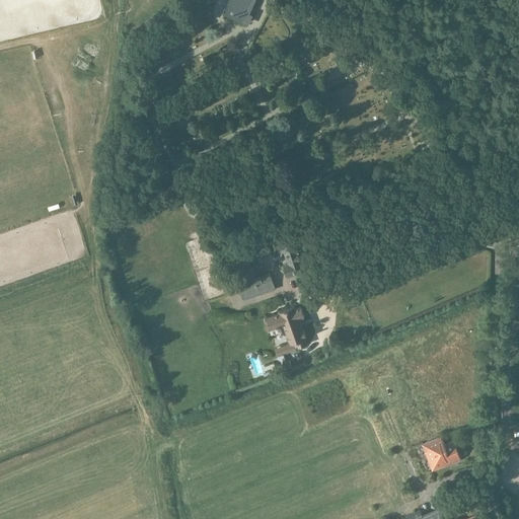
[(229,0),(223,15),(247,26),(252,16),(249,15),(255,0),(229,0)]
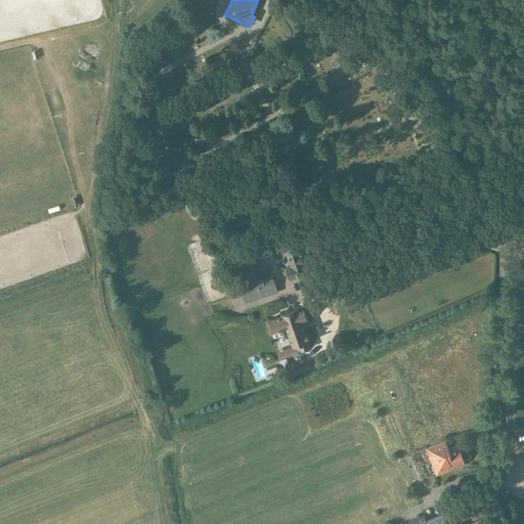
[(427,129),(429,132),(433,130),(432,128),(433,127),(428,118),(423,121),(427,130),(427,129)]
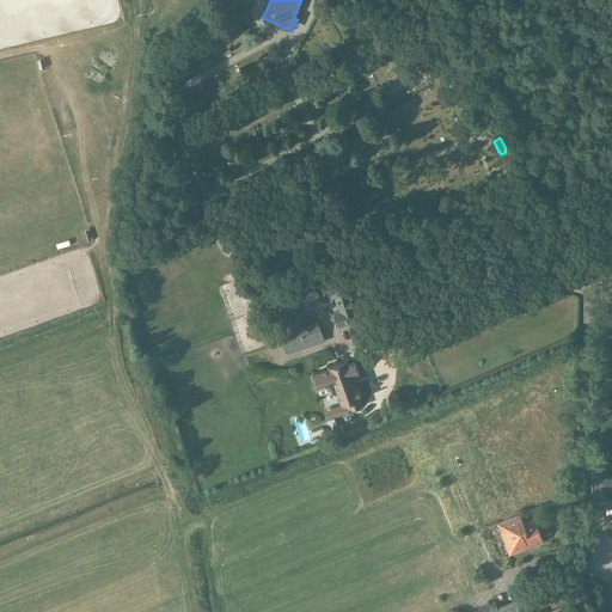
[(242,240),(246,251),(256,248),(251,237),(242,240)]
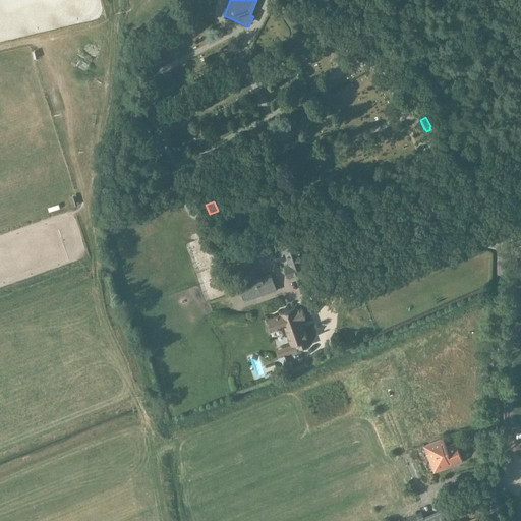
[(281,241),(276,242),(278,249),(283,247),(287,259),(289,266),(285,268),(289,278),(305,273),(301,261),(294,239),(282,243),(281,241)]
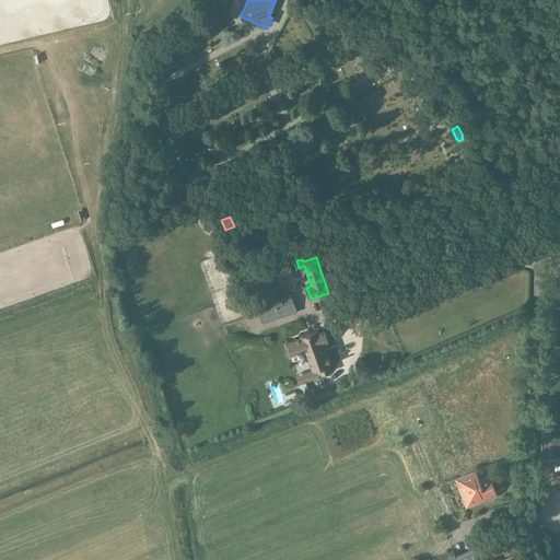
[(248,281),(264,324),(298,312),(291,293),(276,299),(269,281),(267,282),(265,276),(248,281)]
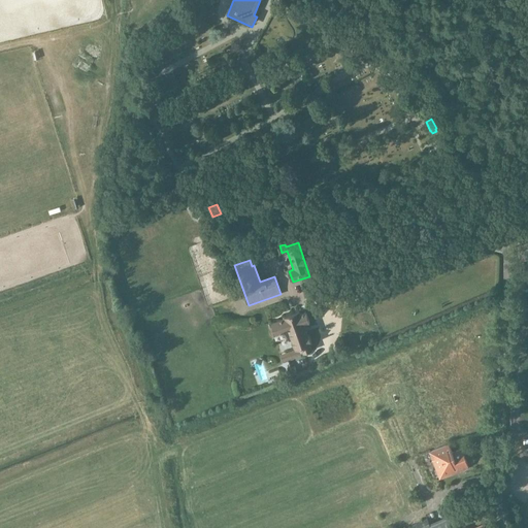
[(279,354),(283,362),(312,351),(310,345),(312,344),(308,335),(304,324),(310,322),(306,312),(301,315),(299,311),(270,323),(275,335),(287,330),(294,349),(279,354)]
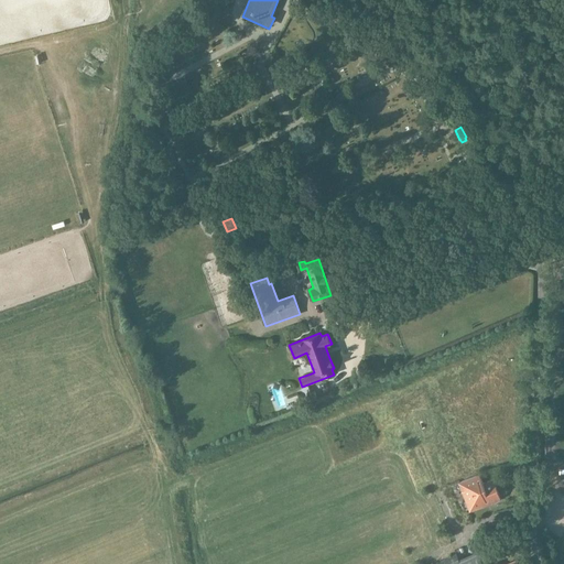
[(479,476),(476,477),(464,481),(458,484),(469,511),(500,499),(492,480),(483,484),(479,476)]
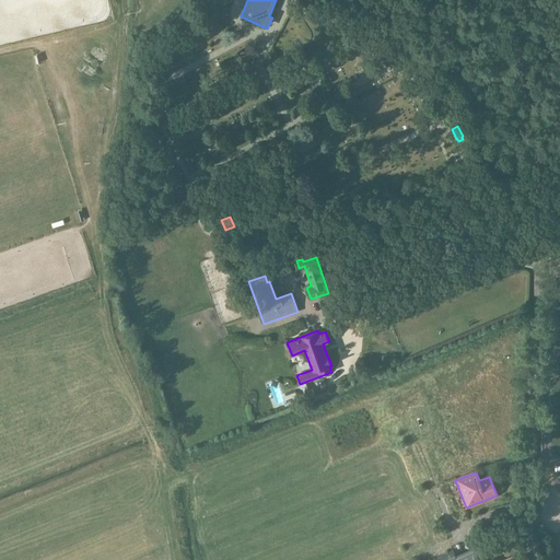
[(482,559),(477,548),(456,557),(453,550),(431,559),(482,559)]
